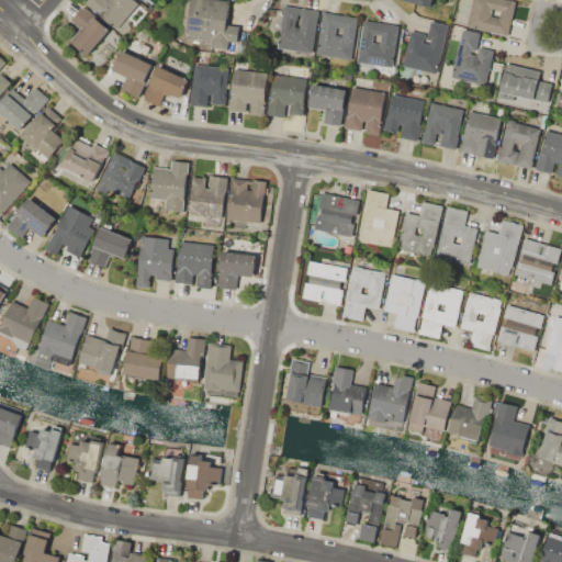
[(85,2),(86,0),(134,0),(138,3),(115,30),(85,2)]
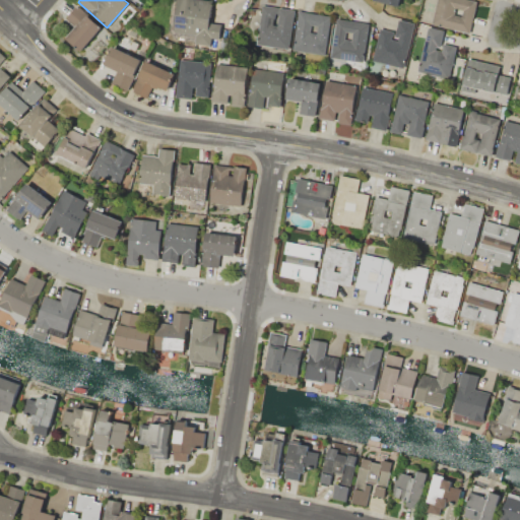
[(174,31),(177,0),(212,0),(209,22),(221,24),(219,39),(211,38),(210,46),(195,44),(196,35),(174,31)]
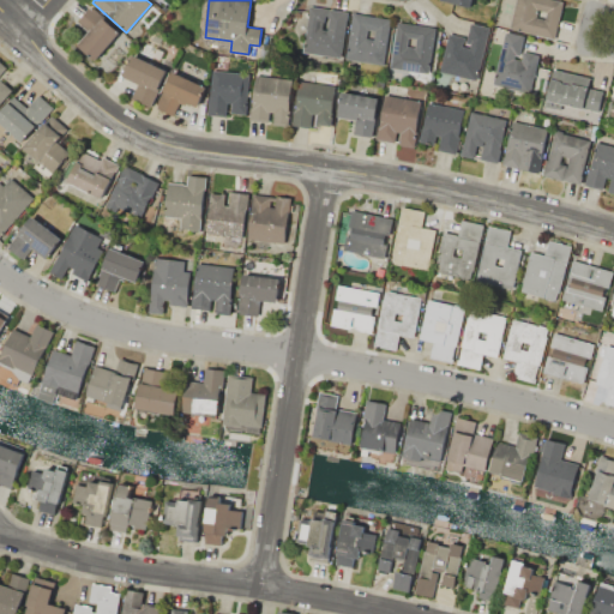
[(509,28),(515,0),(558,0),(564,1),(554,40),(509,28)]
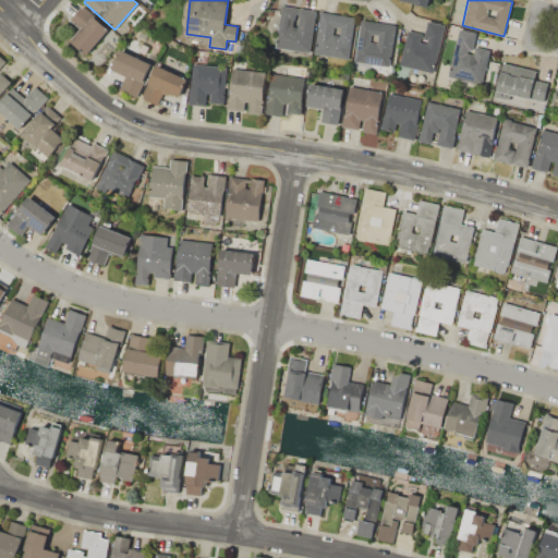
[(316,11),(310,53),(275,48),(281,5),(316,11)]
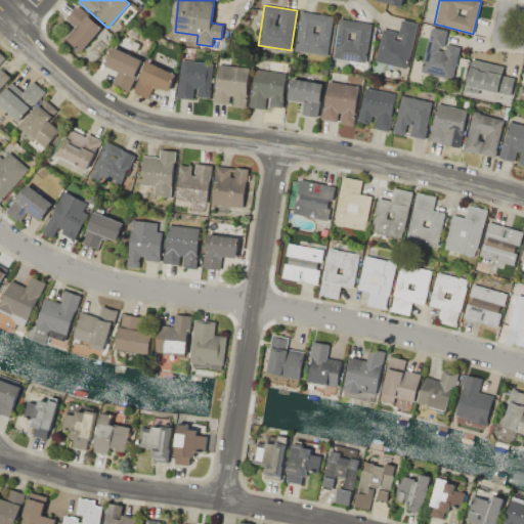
[(81,51),(66,38),(76,27),(66,18),(77,6),(79,7),(80,7),(102,27),(81,51)]
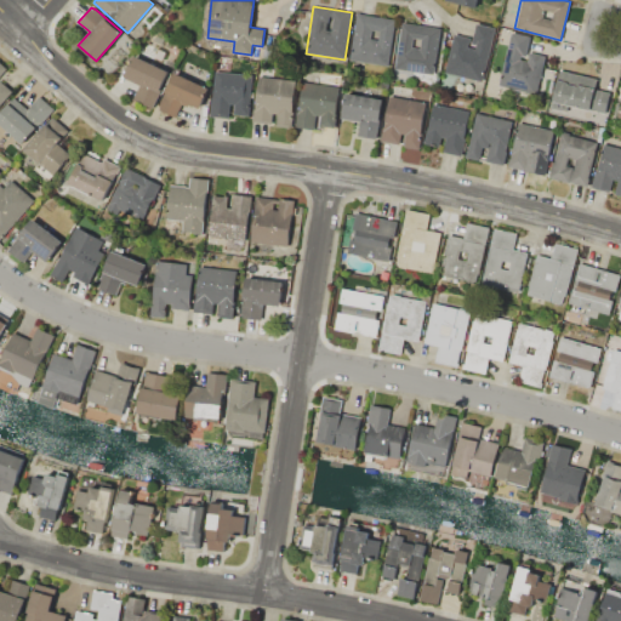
[(357,13),(394,18),(388,66),(349,61),(357,13)]
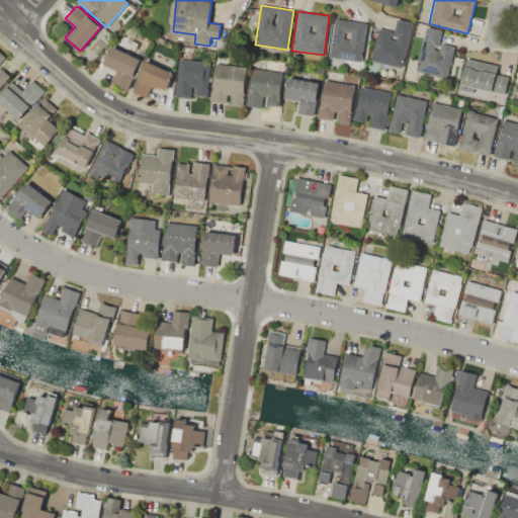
[(335,18),(367,23),(361,62),(330,58),(335,18)]
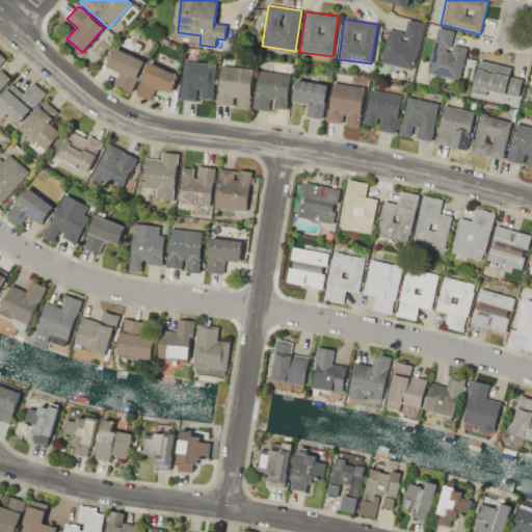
[(380,61),(389,28),(403,32),(401,40),(406,41),(407,38),(403,37),(407,20),(424,24),(413,70),(380,61)]
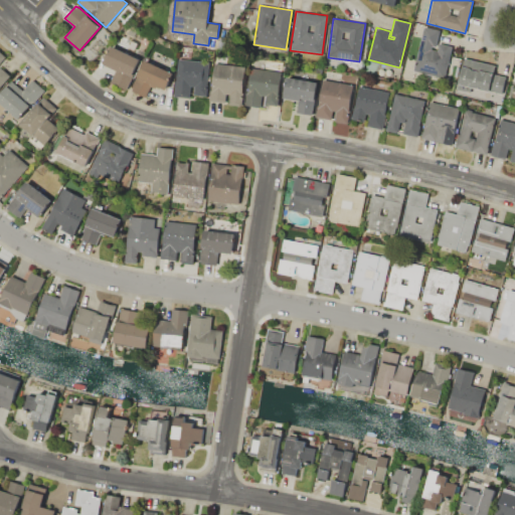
[(413,70),(424,26),(440,30),(436,46),(432,45),(431,49),(437,50),(438,47),(437,47),(438,43),(452,46),(444,77),(413,70)]
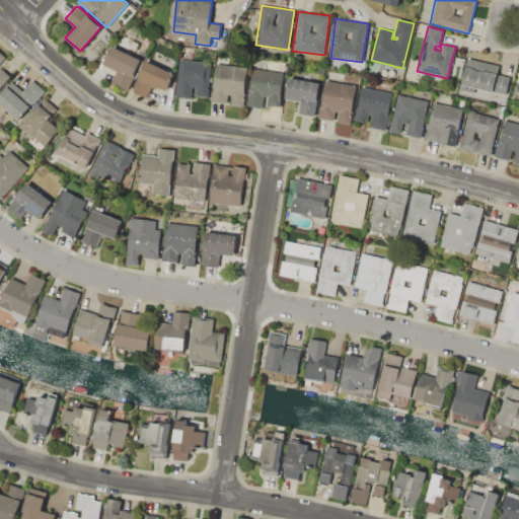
[(140,60),(134,74),(135,74),(128,90),(112,82),(117,71),(105,65),(114,47),(140,60)]
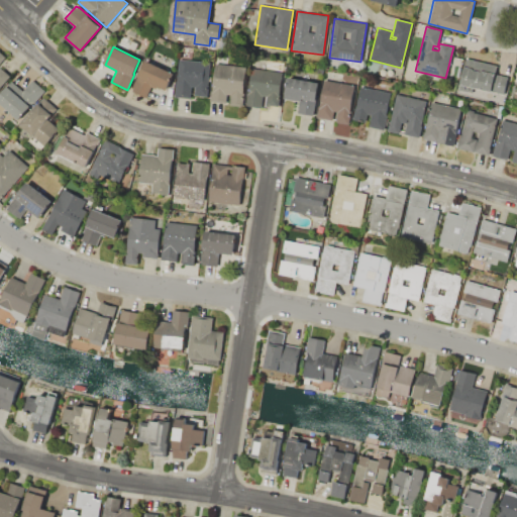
[(0,52),(5,57),(0,63),(0,66),(11,76),(0,88),(0,52)]
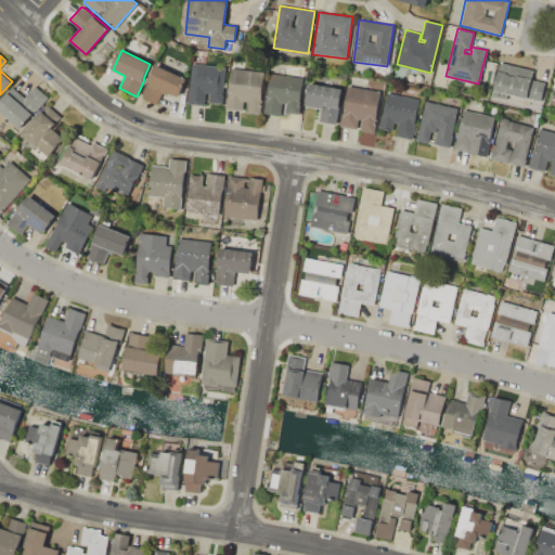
[(188,103),(193,63),(226,67),(221,103),(208,102),(209,93),(206,92),(204,105),(188,103)]
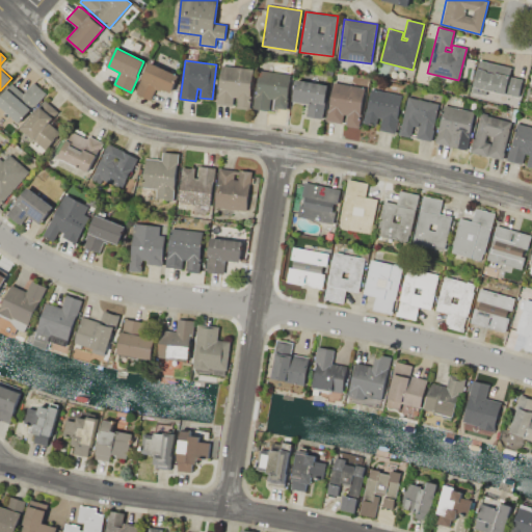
[(519,98),(473,86),(479,60),(512,69),(510,76),(524,79),(519,98)]
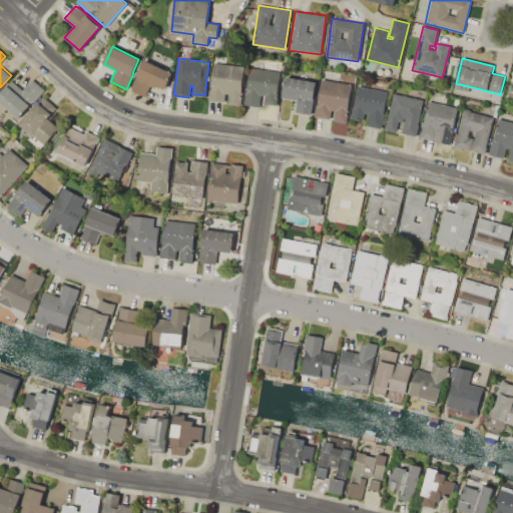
[(130,90),(131,88),(130,87),(143,59),(171,72),(163,89),(150,83),(144,96),(130,90)]
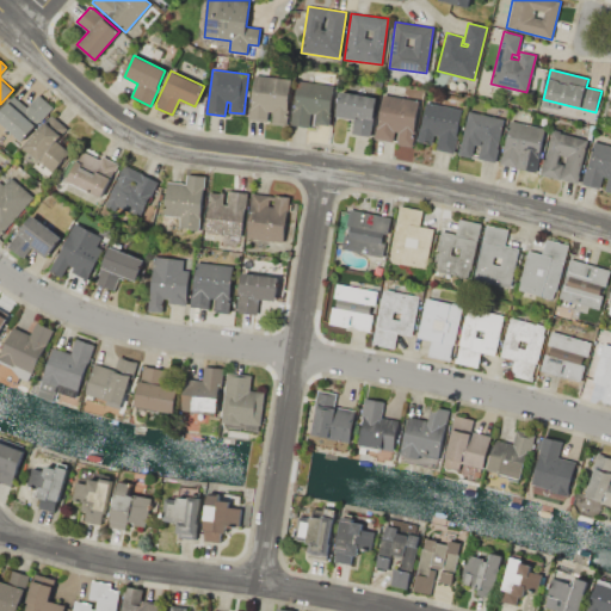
[(254,74),(291,79),(288,111),(289,111),(288,124),(271,123),(272,112),(269,111),(267,122),(248,119),(250,106),(251,106),(254,74)]
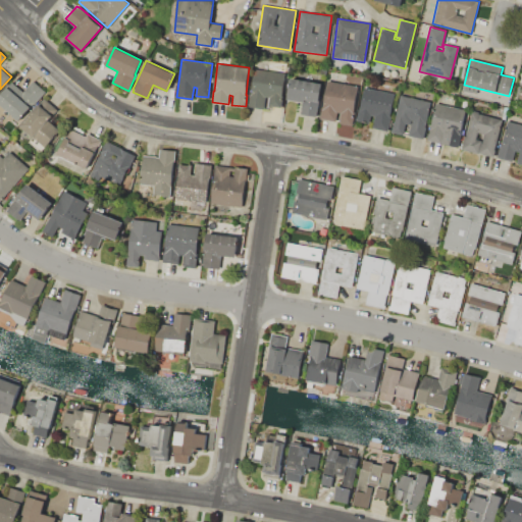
[(249,106),(253,69),(284,72),(280,107),(268,106),(269,97),(265,97),(264,107),(249,106)]
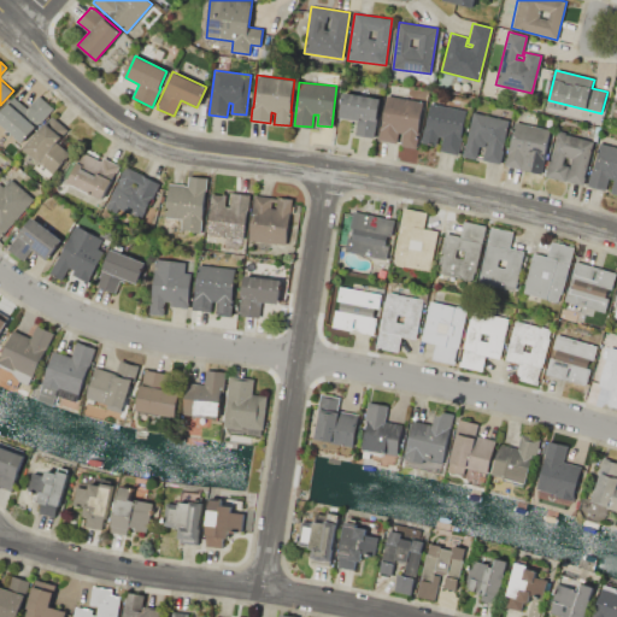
[(339,117),(344,92),(381,98),(374,137),(354,134),(357,121),(339,117)]
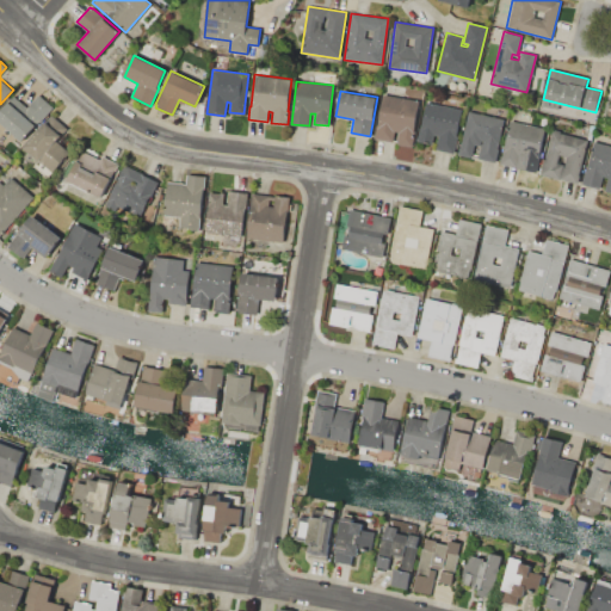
[(0,121),(0,111),(13,96),(28,106),(38,94),(53,106),(38,123),(37,122),(22,140),(0,121)]
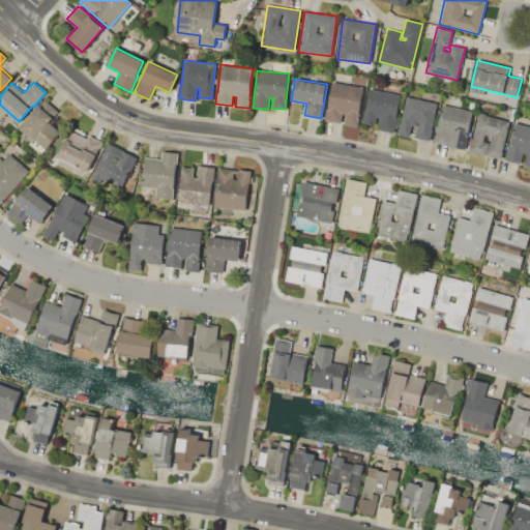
[(323,120),(325,109),(327,109),(332,82),(364,87),(357,126),(344,123),(346,114),(342,114),(341,122),(323,120)]
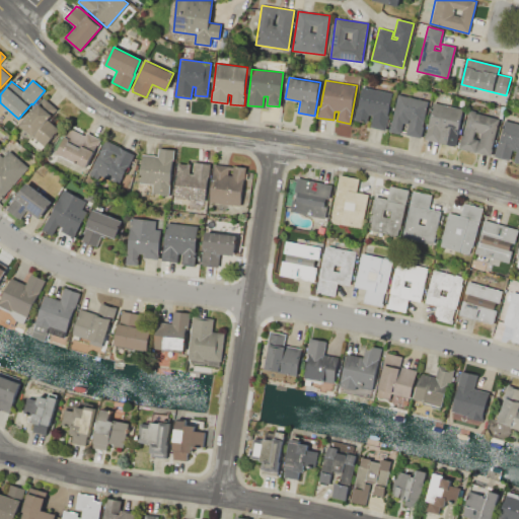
[(362,86),(392,92),(387,116),(388,116),(385,130),(370,127),(372,115),(369,115),(368,123),(354,120),(356,108),(357,108),(362,86)]
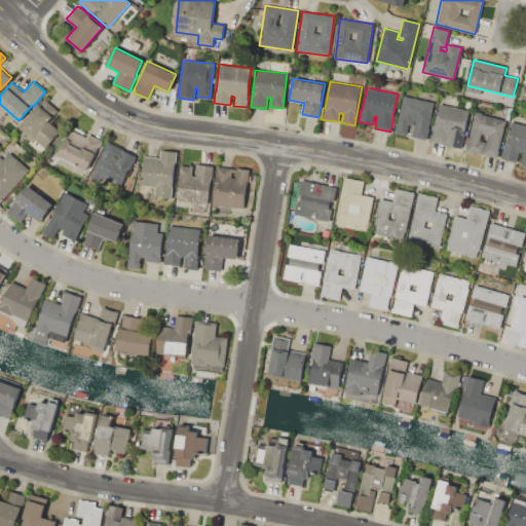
[(395,134),(403,96),(434,102),(426,139),(411,136),(413,125),(409,124),(406,136),(395,134)]
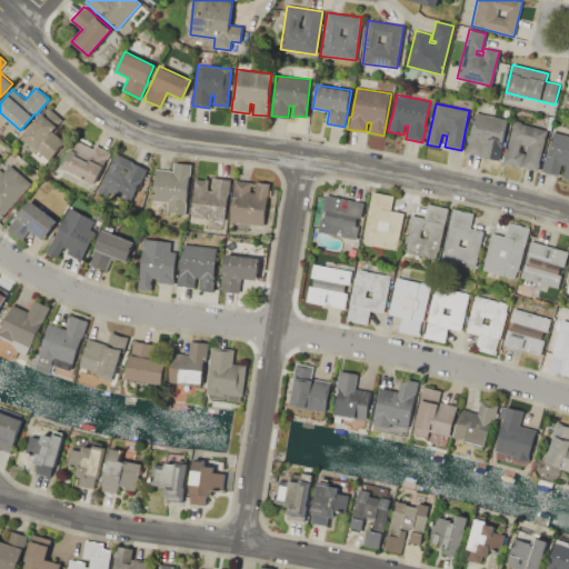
[(22,137),(48,107),(62,119),(52,131),(65,141),(49,160),(22,137)]
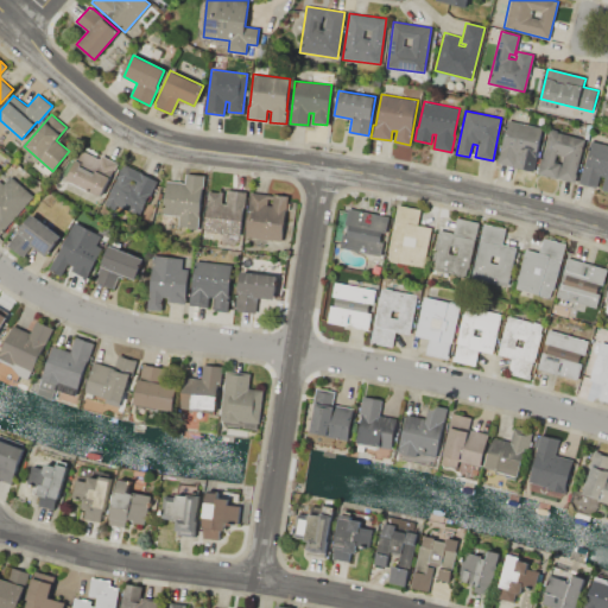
[(507,120),(544,128),(536,165),(521,162),(523,156),(518,154),(514,166),(498,163),(507,120)]
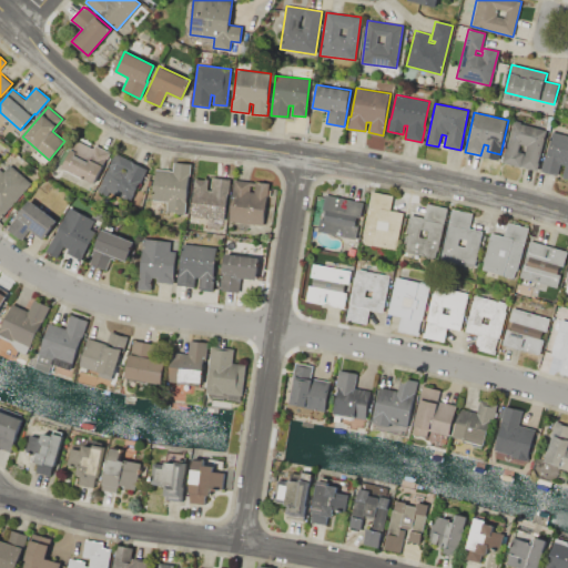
[(547,130),(537,171),(501,162),(506,148),(513,122),(547,130)]
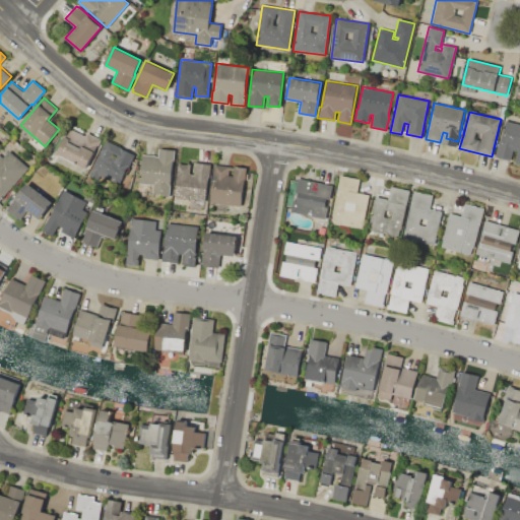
[(495,156),(506,120),(508,120),(510,113),(519,116),(519,165),(514,163),(518,152),(514,150),(511,161),(495,156)]
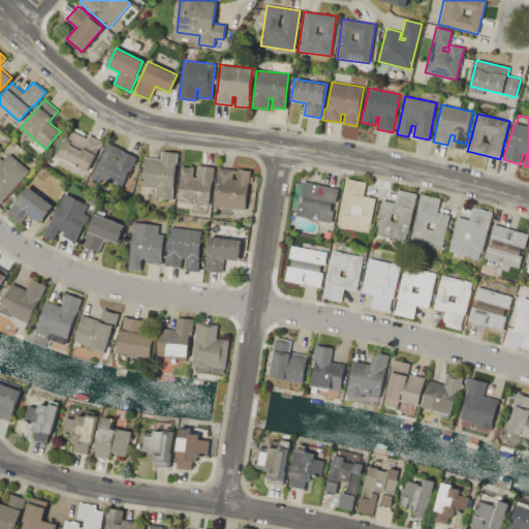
[(58,155),(66,138),(71,142),(70,144),(82,150),(84,148),(95,154),(87,170),(58,155)]
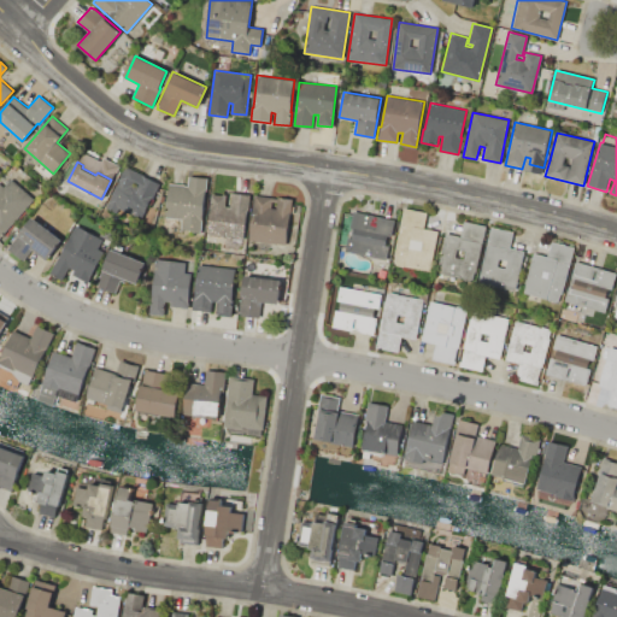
[(107,204),(141,219),(159,182),(124,166),(107,204)]
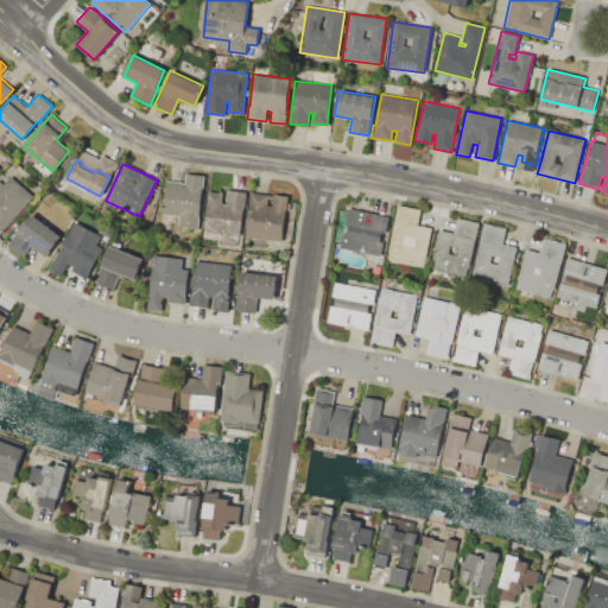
[(203,175),(198,229),(187,228),(187,226),(178,226),(179,216),(163,214),(166,181),(184,182),(185,172),(203,175)]
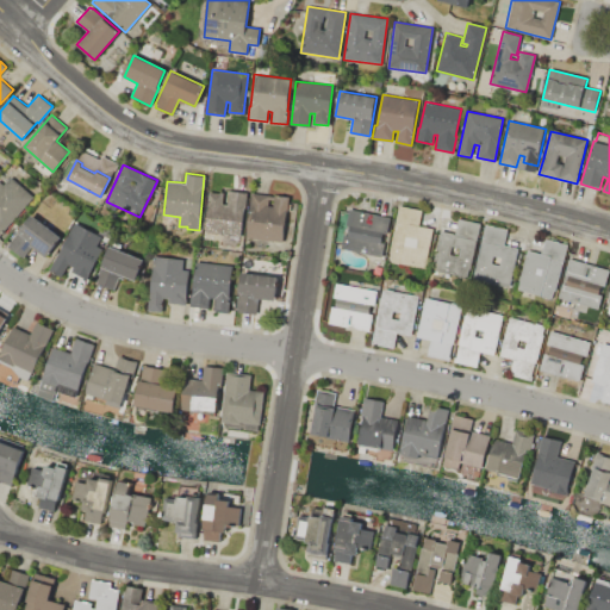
[(0,181),(4,185),(11,176),(33,195),(5,230),(4,230),(0,234),(0,181)]
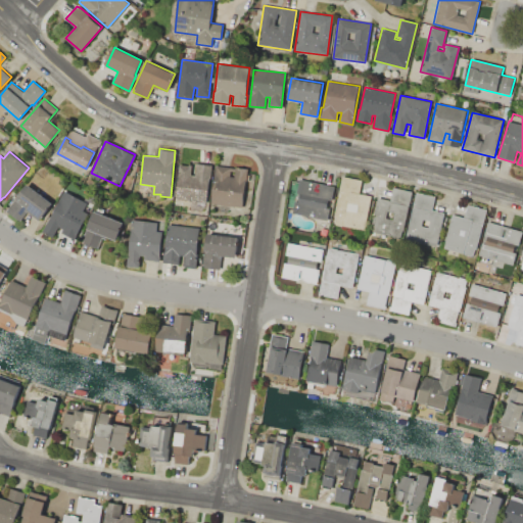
[(211,164),(206,202),(175,198),(179,164),(188,165),(188,164),(192,164),(191,174),(194,175),(196,162),(211,164)]
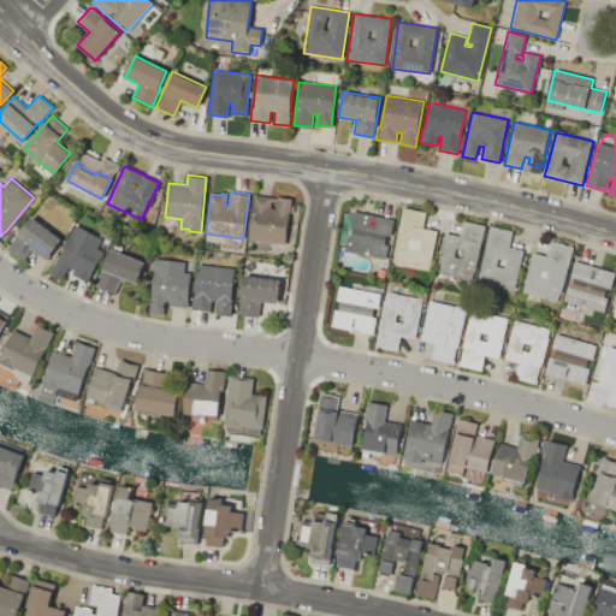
[(285,244),(247,240),(253,194),(277,197),(277,196),(292,197),(290,211),(289,211),(285,244)]
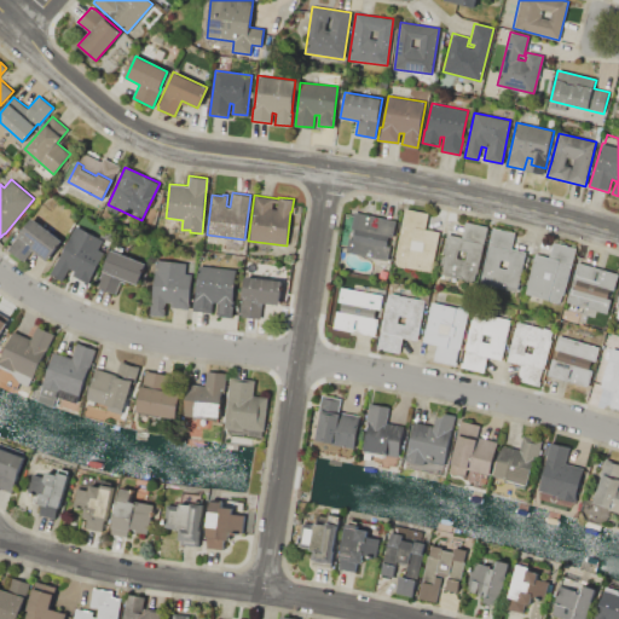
[(405,208),(428,213),(426,229),(439,231),(431,271),(393,264),(405,208)]
